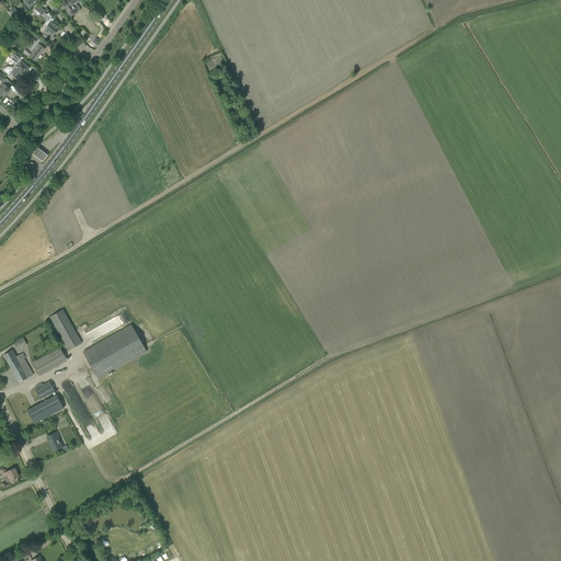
[(26,0),(24,3),(29,9),(37,2),(36,1),(37,0),(26,0)]
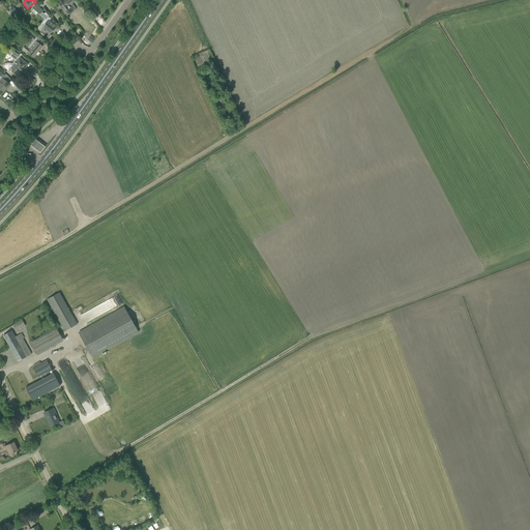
[(62,0),(57,4),(66,17),(74,10),(69,5),(76,1),(74,0),(62,0)]
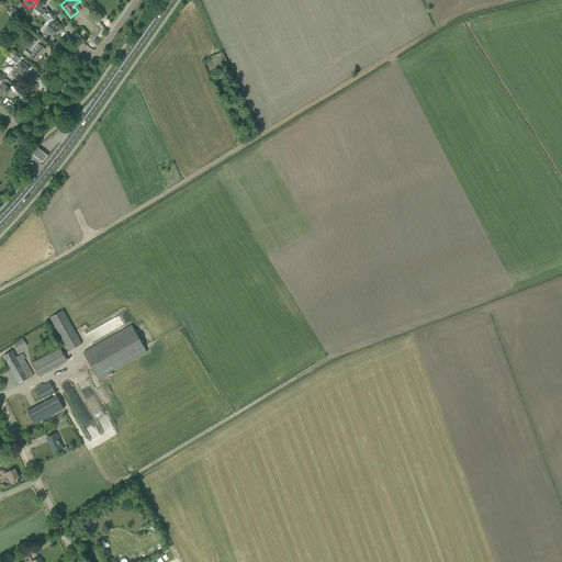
[(35,10),(33,12),(38,17),(40,14),(43,15),(44,13),(46,12),(37,6),(34,9),(35,10)]
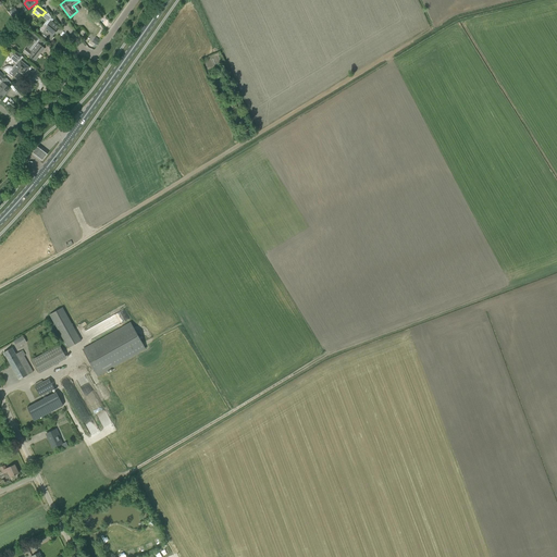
[(9,12),(16,22),(22,16),(17,11),(15,12),(13,9),(9,12)]
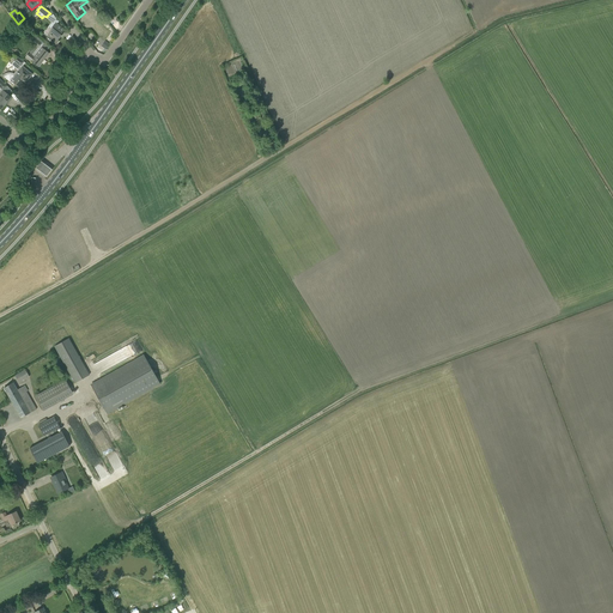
[(113,19),(105,11),(102,14),(108,23),(113,19)]
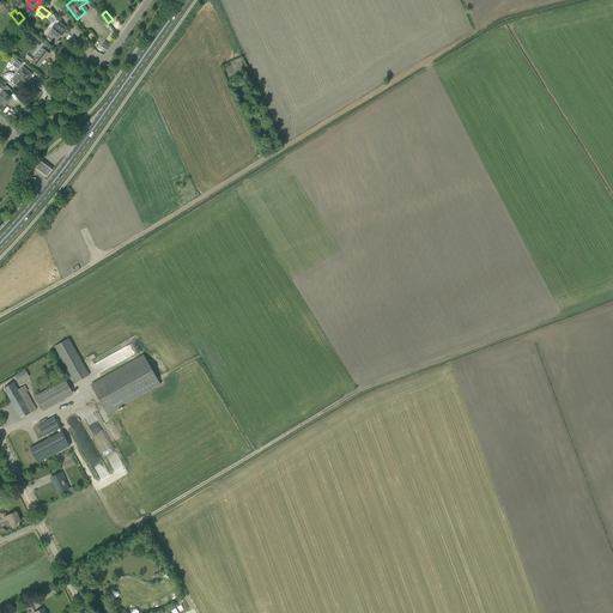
[(52,22),(43,32),(48,36),(47,38),(50,42),(55,46),(59,41),(58,41),(62,36),(61,35),(65,30),(56,24),(59,22),(53,14),(50,17),(48,14),(47,17),(52,22)]
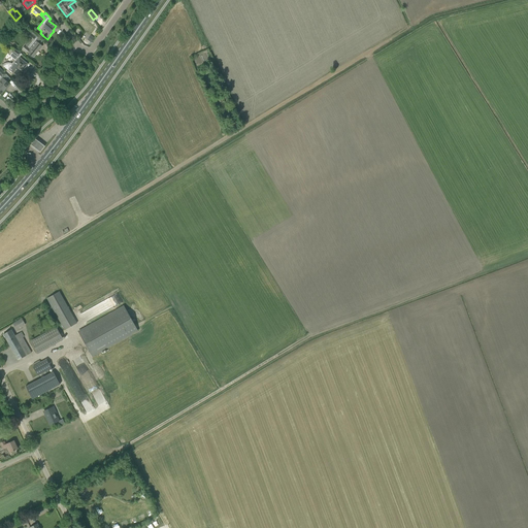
[(22,50),(26,53),(27,53),(33,58),(36,55),(35,54),(38,50),(39,51),(42,46),(35,40),(36,39),(37,40),(38,37),(31,31),(27,36),(32,40),(27,47),(25,45),(22,50)]
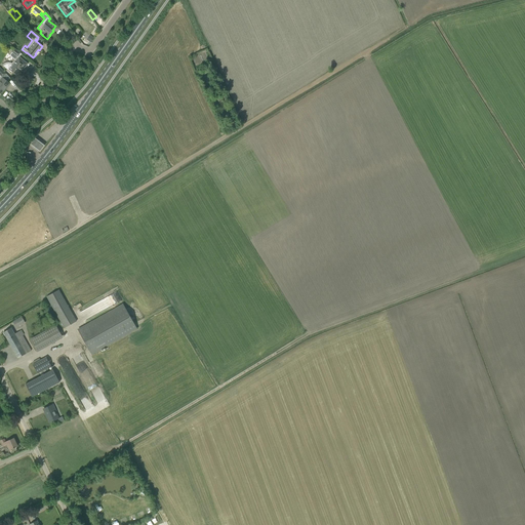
[(90,43),(93,38),(88,35),(85,40),(90,43)]
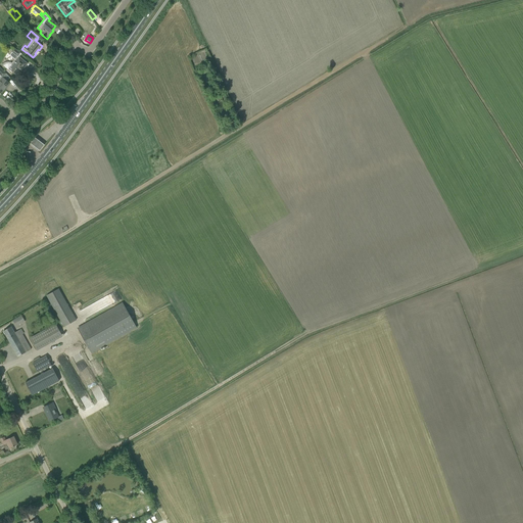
[(8,70),(11,73),(12,72),(17,75),(20,70),(21,72),(25,66),(27,63),(18,57),(21,54),(14,48),(11,52),(12,52),(11,54),(15,58),(12,63),(10,62),(8,62),(7,62),(6,62),(5,62),(4,63),(3,63),(2,64),(2,65),(8,70)]
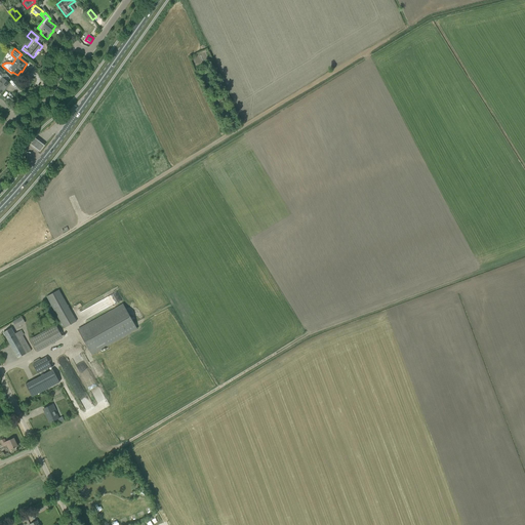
[(2,78),(0,80),(0,91),(2,93),(9,83),(2,78)]
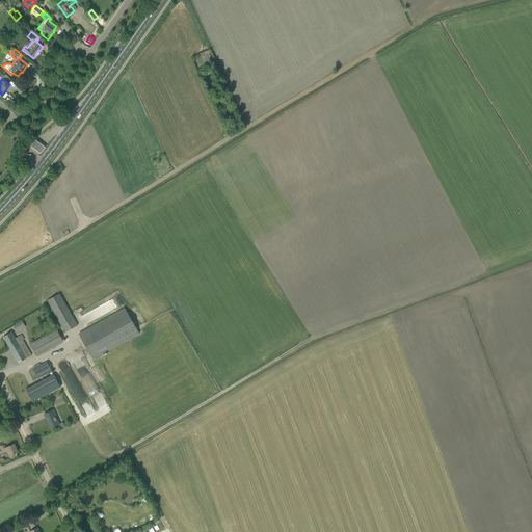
[(36,139),(31,145),(41,153),(46,147),(36,139)]
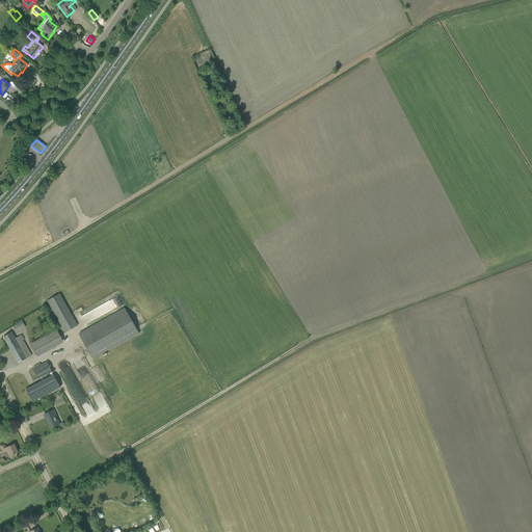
[(47,300),(65,333),(78,325),(60,293),(47,300)]
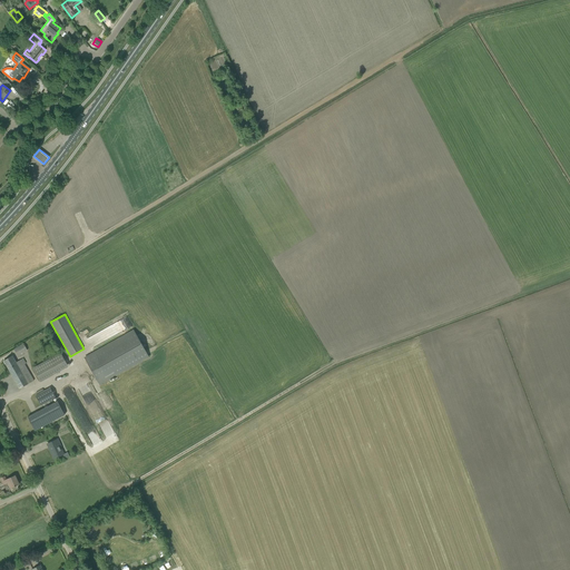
[(112,334),(125,328),(123,322),(109,327),(112,334)]
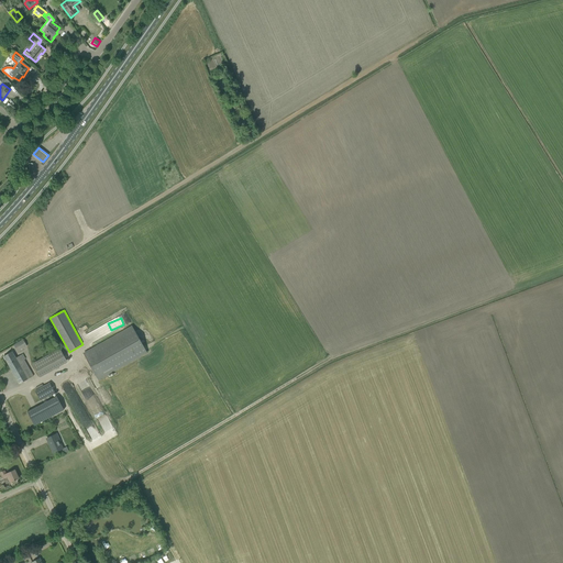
[(84,354),(98,379),(146,352),(132,327),(84,354)]
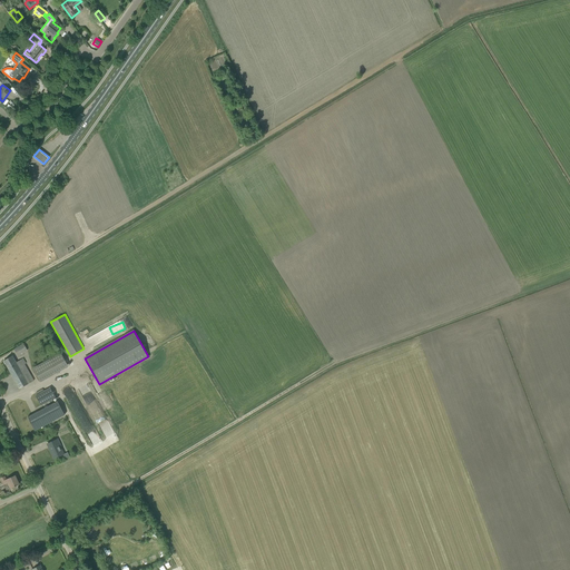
[(13,350),(18,356),(28,350),(23,344),(13,350)]
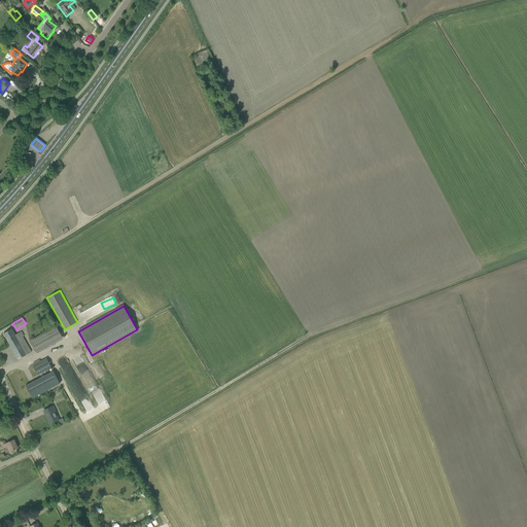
[(30,340),(37,353),(63,339),(56,326),(30,340)]
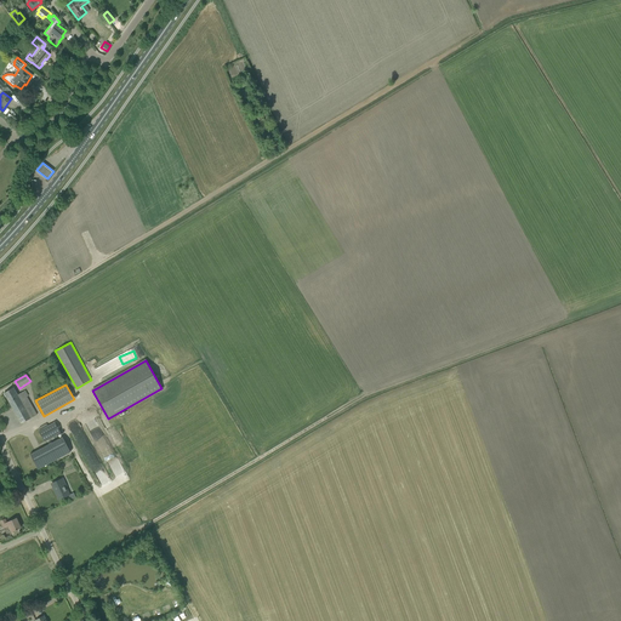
[(4,393),(21,423),(36,415),(27,397),(27,398),(23,392),(17,394),(13,388),(4,393)]
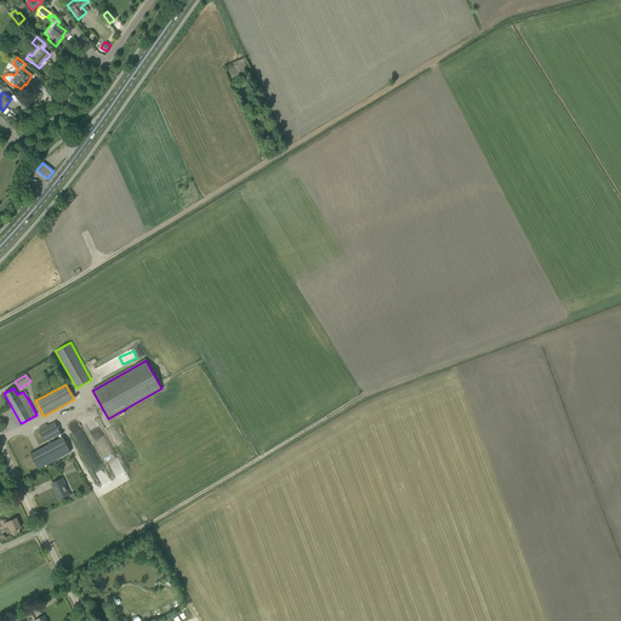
[(39,427),(40,431),(39,431),(45,442),(51,438),(52,439),(61,434),(55,422),(47,426),(46,423),(39,427)]
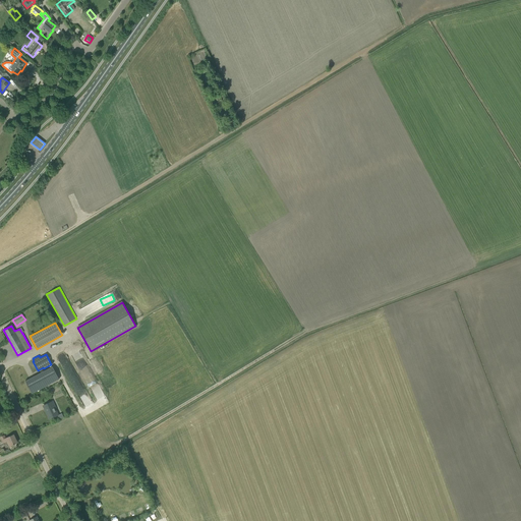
[(52,366),(24,382),(32,394),(59,380),(52,366)]
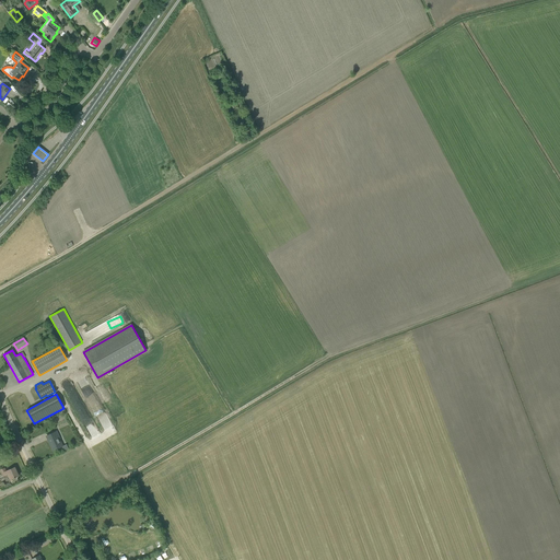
[(57,436),(58,436),(56,432),(46,436),(53,451),(62,446),(57,436)]
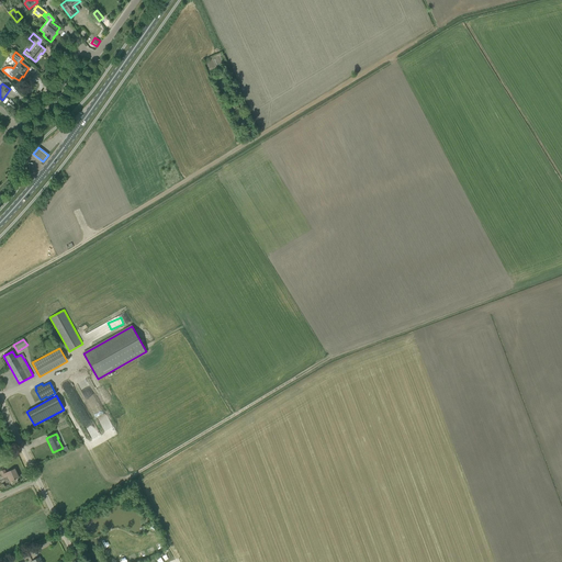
[(0,472),(3,478),(8,475),(11,481),(11,482),(19,478),(14,469),(6,473),(4,470),(0,472)]
